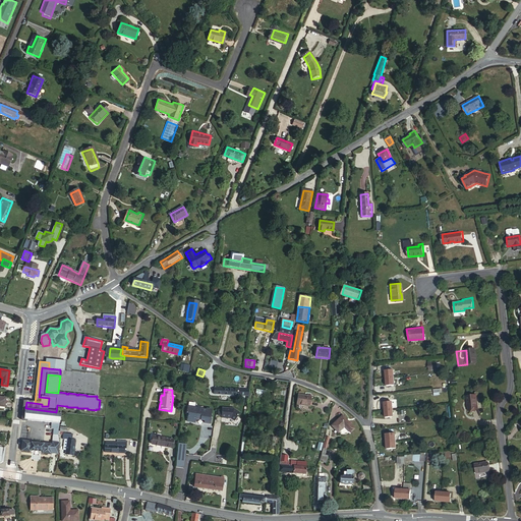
[(466,395),(468,409),(478,408),(476,394),(466,395)]
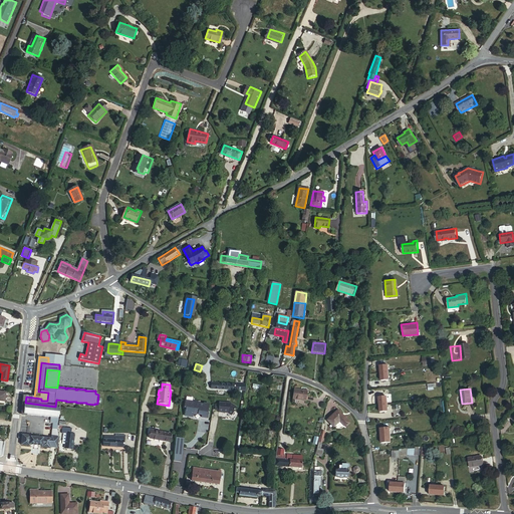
[(307,393),(295,391),(293,400),(306,402),(307,393)]
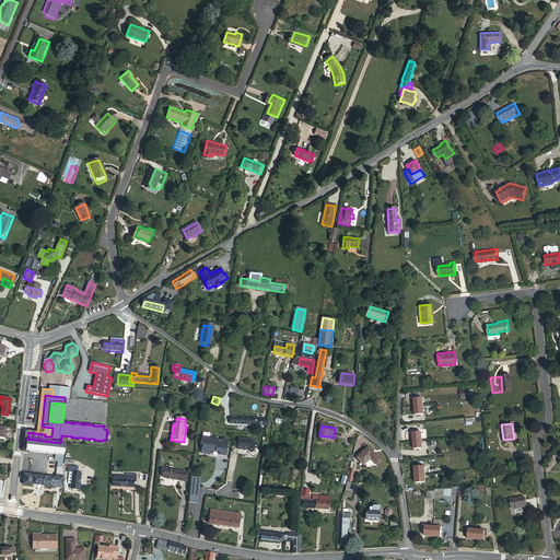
[(211,439),(202,438),(201,444),(203,444),(202,453),(210,455),(211,451),(221,452),(220,455),(225,456),(229,441),(223,440),(222,441),(217,440),(217,438),(211,436),(211,439)]
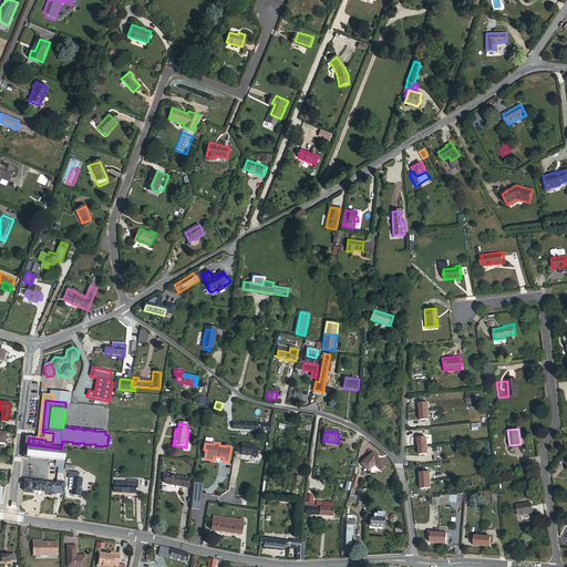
[(28,444),(26,444),(24,454),(27,454),(27,457),(60,461),(58,484),(48,483),(48,484),(35,483),(35,482),(26,481),(24,492),(34,493),(34,492),(47,493),(47,494),(57,495),(57,494),(63,495),(65,483),(63,475),(66,449),(61,449),(28,444)]
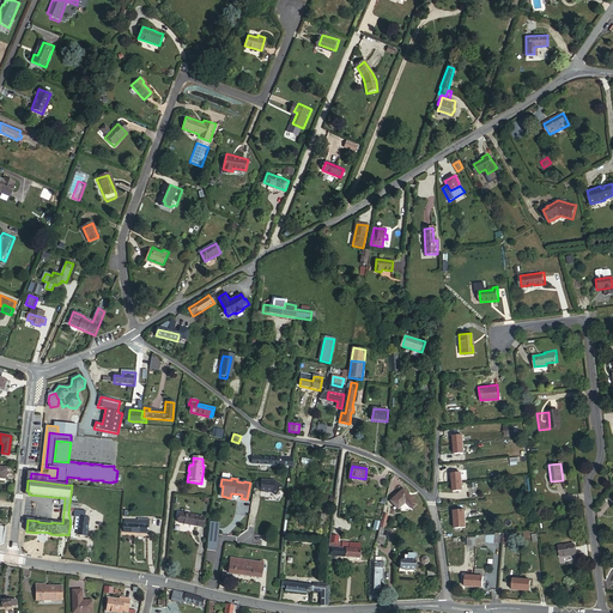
[(275,481),(262,480),(261,492),(272,493),(277,497),(284,487),(275,481)]
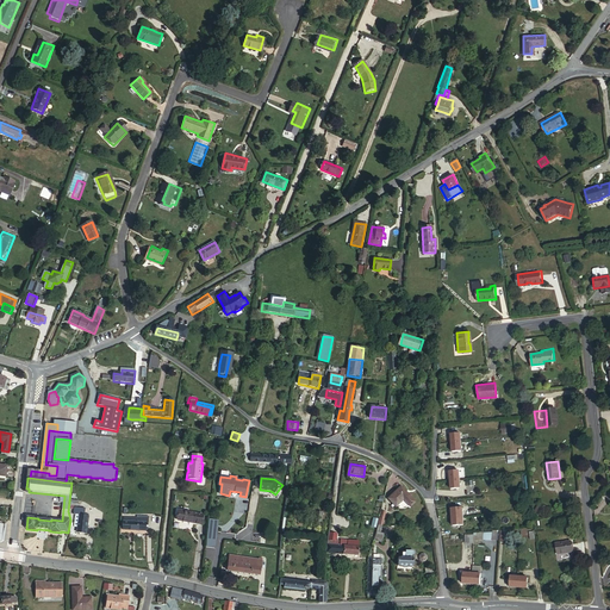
[(402,487),(390,500),(397,509),(404,502),(411,509),(416,503),(402,487)]
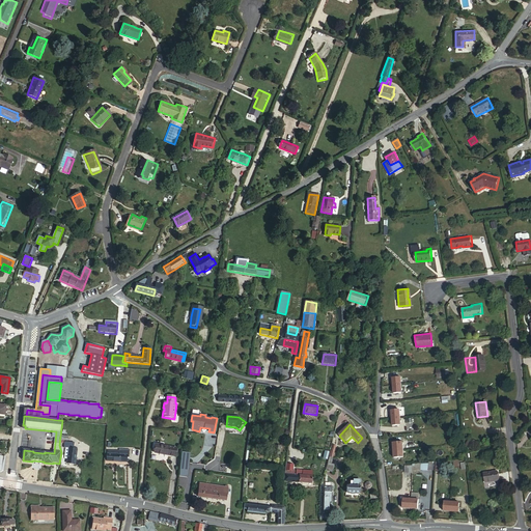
[(469,439),(466,447),(474,450),(477,442),(469,439)]
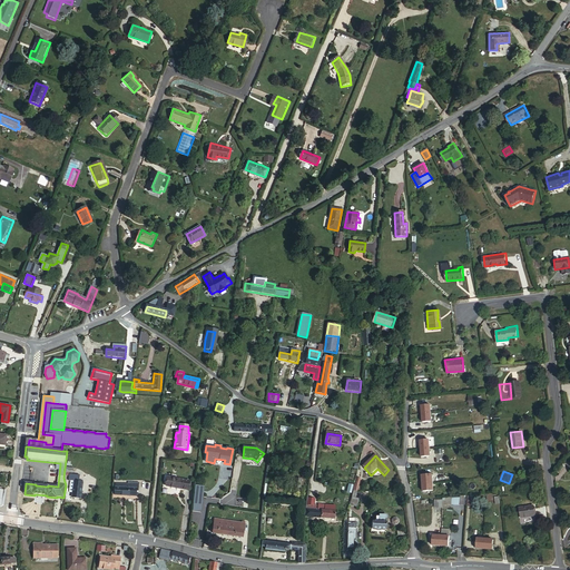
[(422,474),(423,482),(433,482),(432,473),(422,474)]
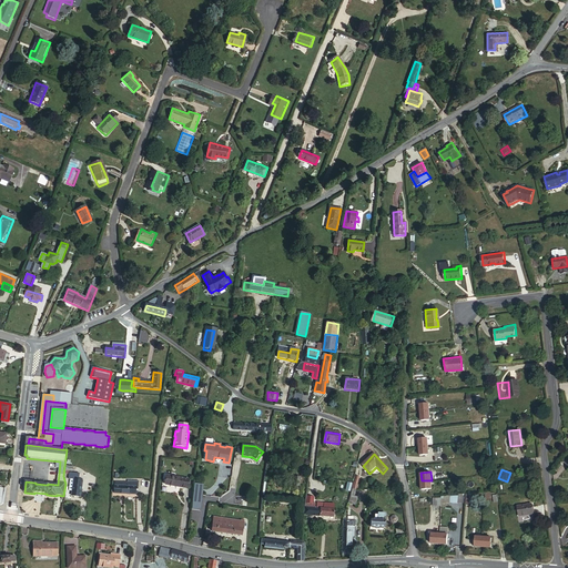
[(72,496),(81,497),(83,482),(79,480),(80,474),(75,474),(72,496)]
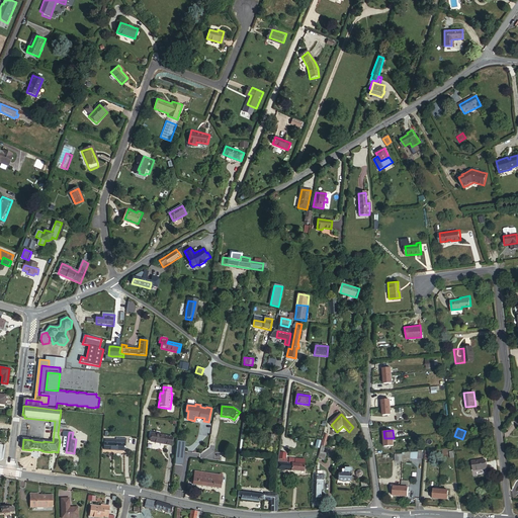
[(166,444),(167,436),(153,434),(152,442),(166,444)]
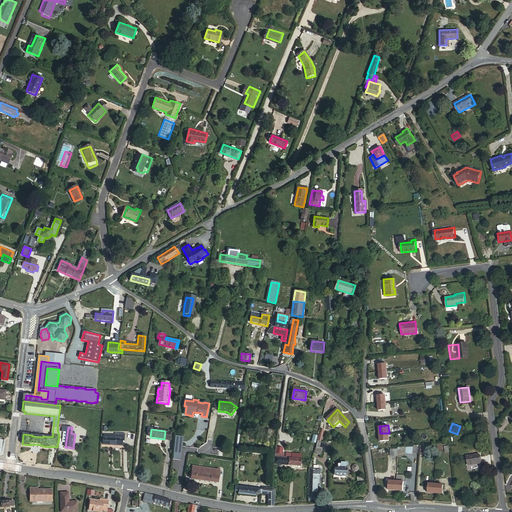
[(389,433),(380,433),(381,441),(389,440),(389,433)]
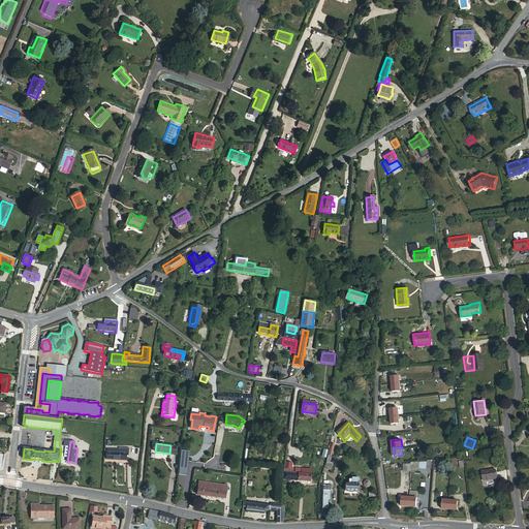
[(117,449),(107,449),(107,460),(127,461),(127,457),(129,458),(130,449),(125,449),(117,448),(117,449)]
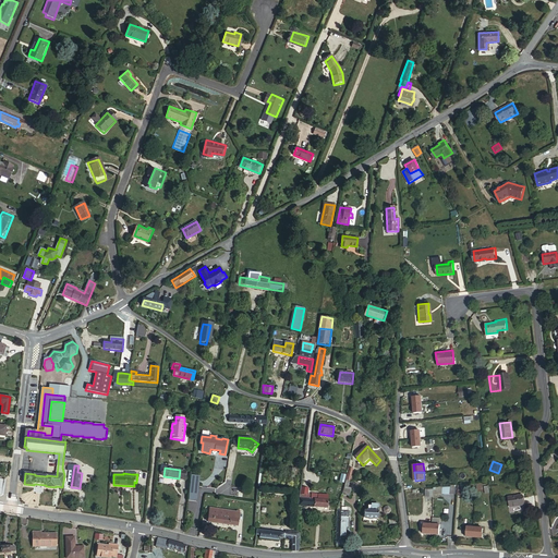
[(202,477),(192,476),(192,478),(198,480),(197,488),(195,502),(189,501),(198,504),(202,477)]
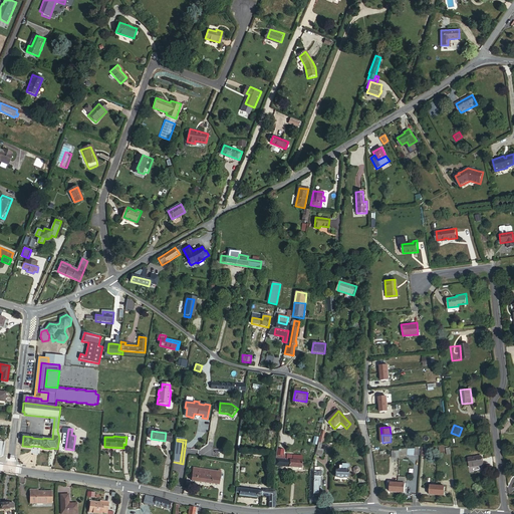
[(183,442),(177,441),(176,449),(174,462),(180,463),(182,450),(183,442)]
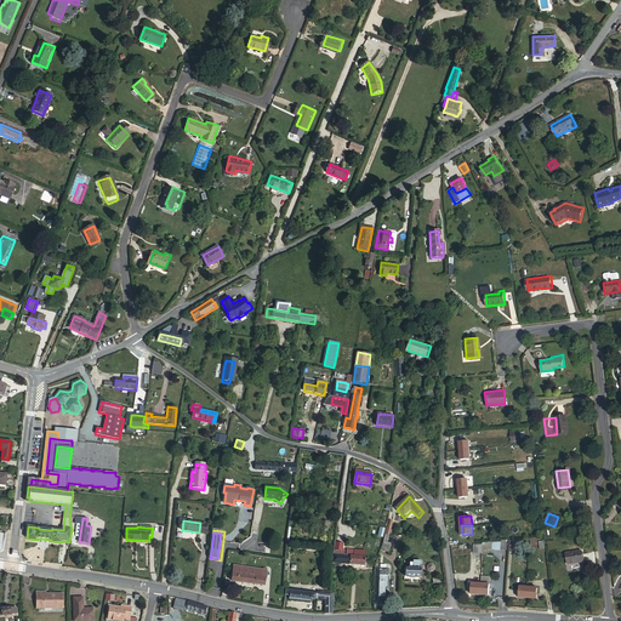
[(386,535),(385,534),(383,545),(381,551),(389,553),(392,545),(388,543),(389,535),(386,535)]
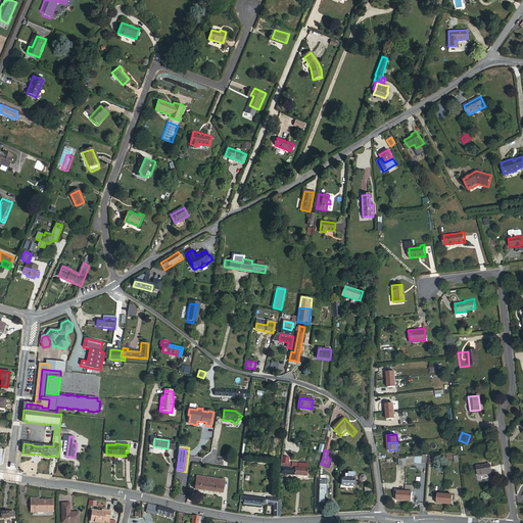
[(282,467),(281,474),(306,476),(308,464),(298,463),(298,468),(290,468),(290,465),(285,464),(285,467),(282,467)]
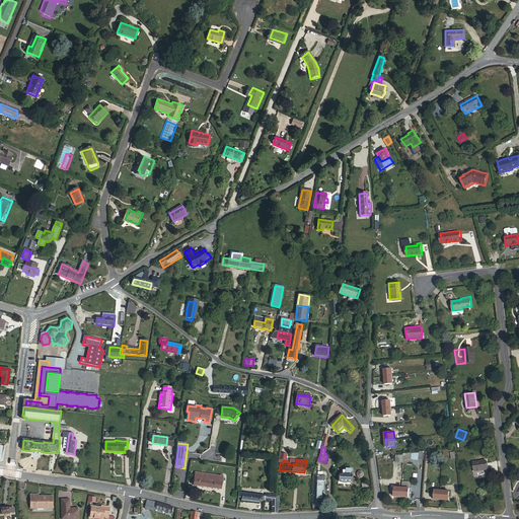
[(473,461),(474,470),(487,469),(486,459),(473,461)]
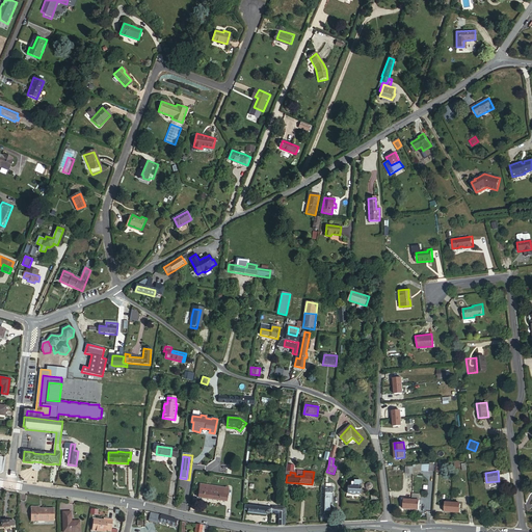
[(362,482),(352,482),(351,486),(348,486),(347,494),(362,495),(362,482)]
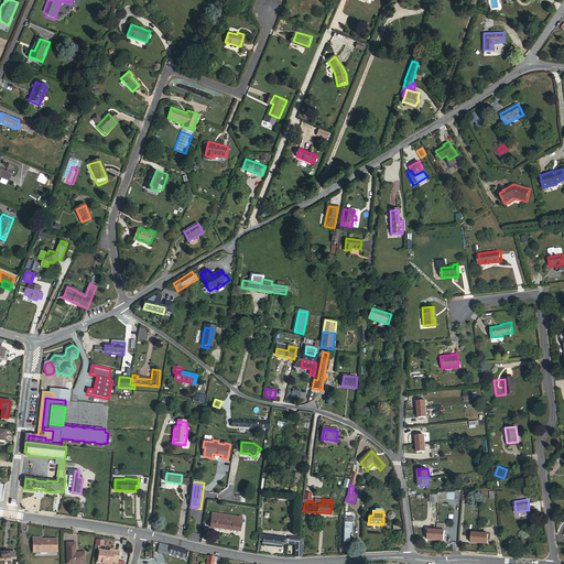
[(242,519),(213,514),(210,528),(240,532),(242,519)]
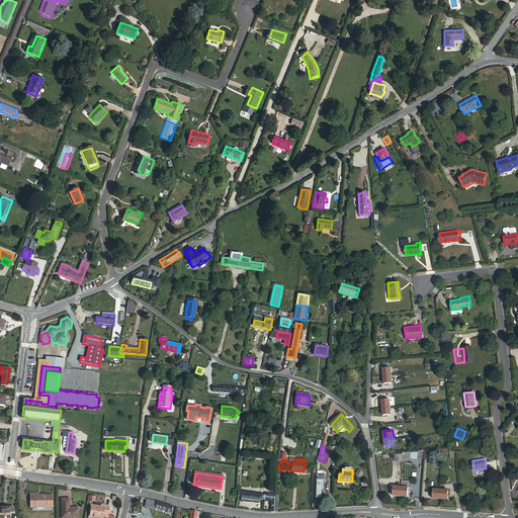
[(313,497),(313,505),(321,506),(322,490),(324,490),(324,475),(314,475),(313,497)]
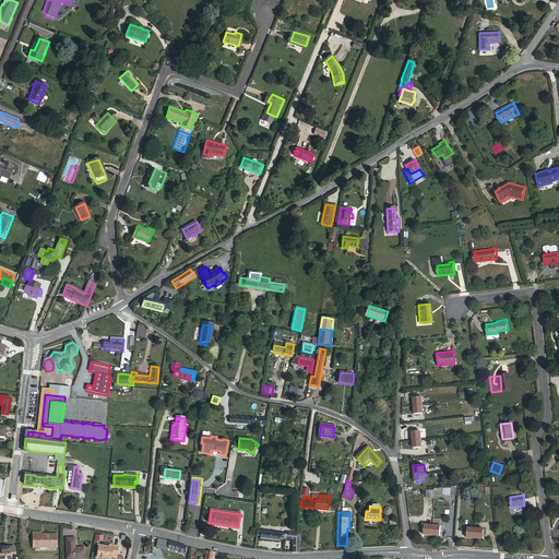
[(432,524),(431,534),(440,535),(441,525),(432,524)]
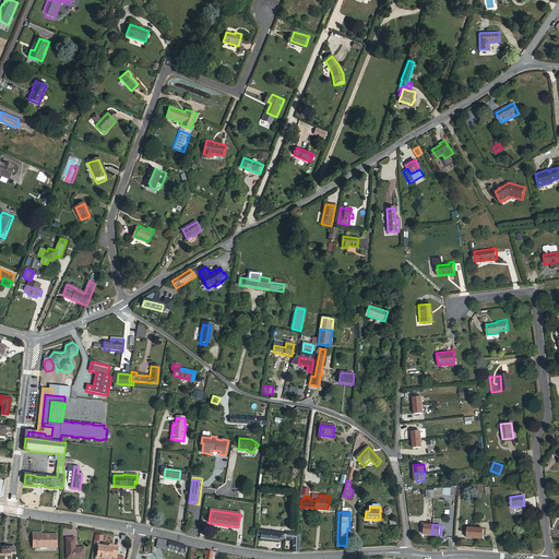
[(476,527),(475,537),(484,538),(484,528),(476,527)]
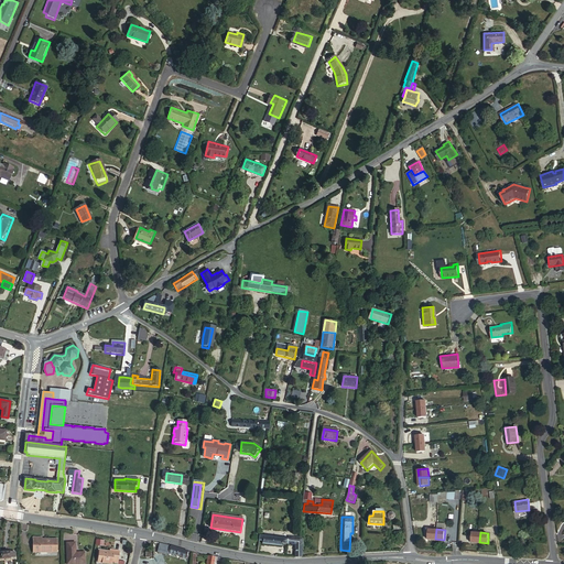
[(295,545),(295,556),(302,557),(302,541),(289,540),(259,537),(259,541),(262,541),(262,544),(282,546),(282,543),(295,545)]
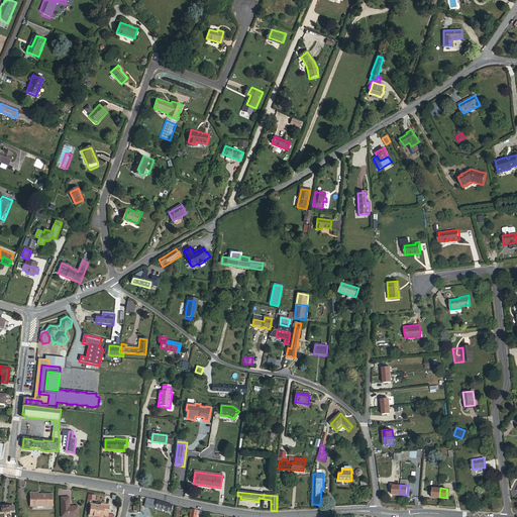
[(40,493),(32,493),(32,504),(34,503),(34,507),(55,506),(55,495),(40,495),(40,493)]
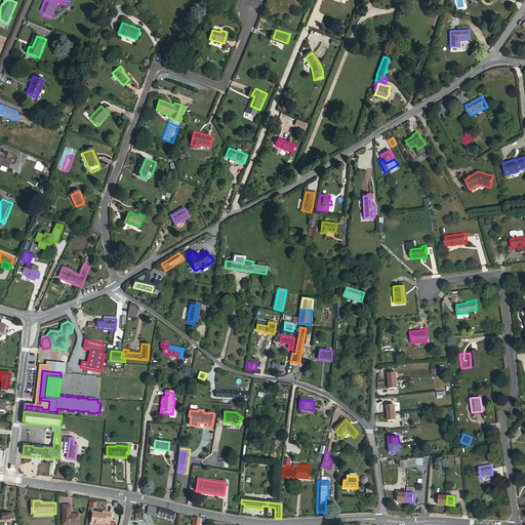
[(72,505),(64,505),(64,524),(80,524),(80,514),(72,514),(72,505)]
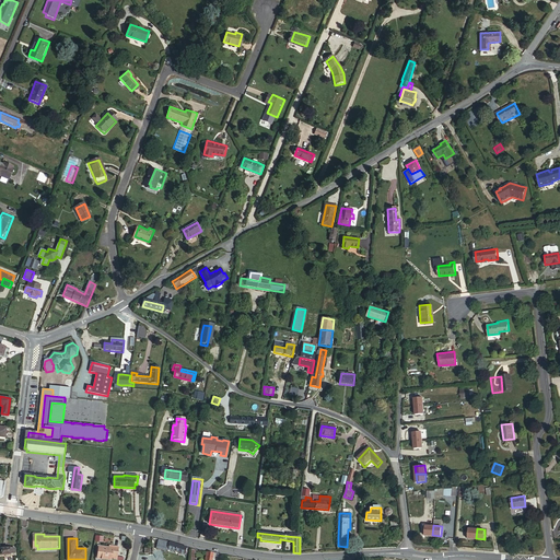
[(187,548),(159,539),(159,549),(163,550),(164,548),(185,555),(187,548)]
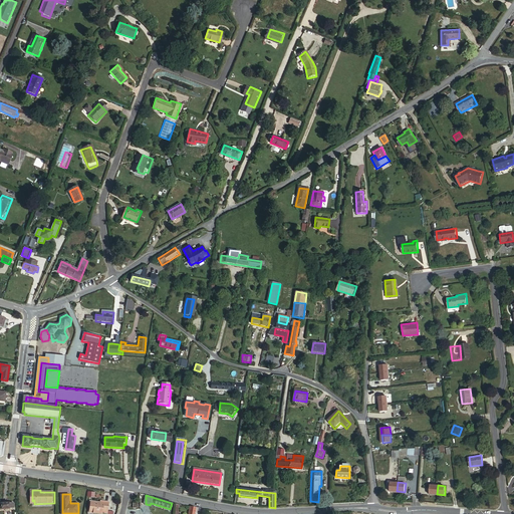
[(90,512),(93,513),(100,513),(103,513),(107,513),(110,503),(105,502),(105,504),(102,504),(102,503),(92,501),(90,512)]
